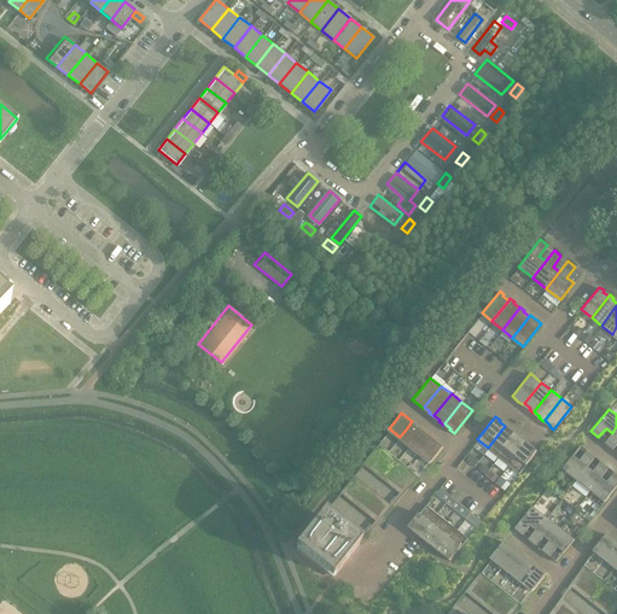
[(412,421),(406,430),(400,437),(409,445),(415,438),(423,430),(412,421)]
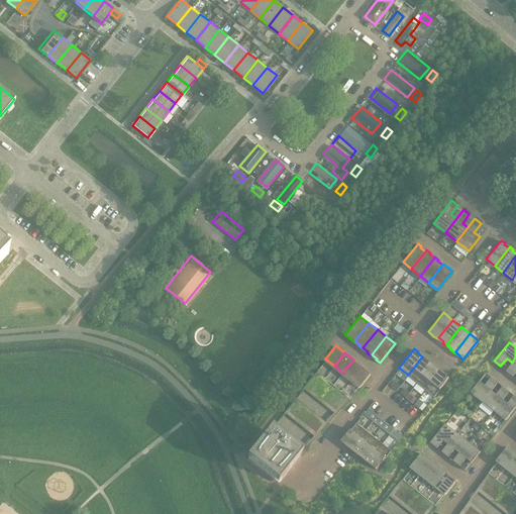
[(423,355),(422,356),(408,375),(416,382),(430,364),(425,360),(426,358),(423,355)]
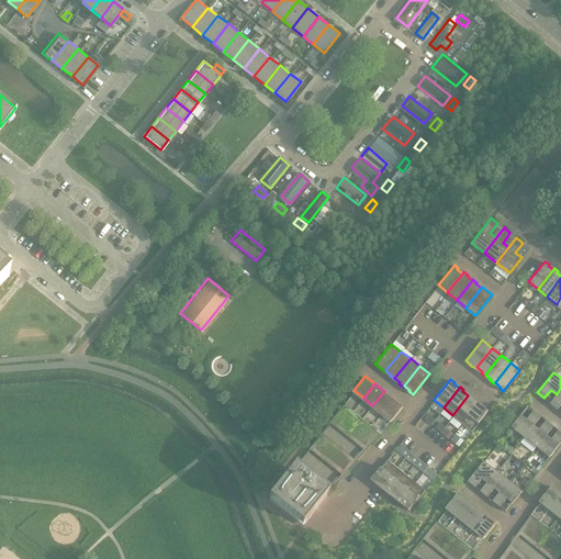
[(560,388),(557,394),(550,402),(556,407),(560,402),(560,388)]
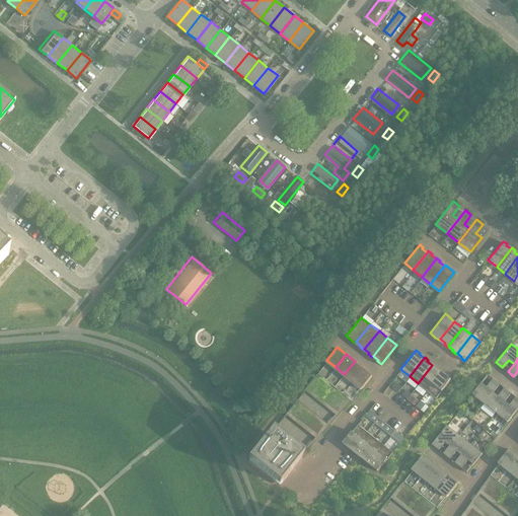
[(355,361),(349,368),(344,374),(353,381),(363,368),(355,361)]
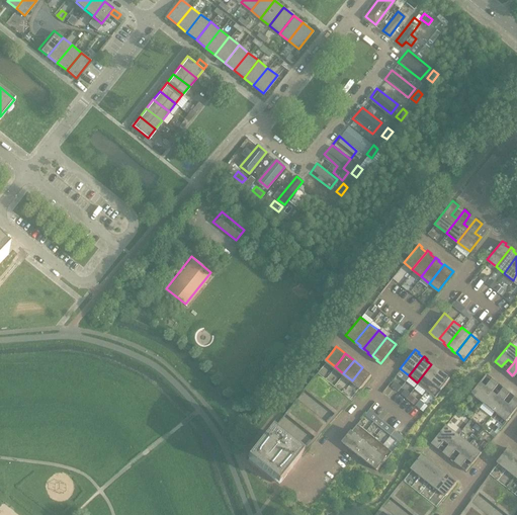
[(432,363),(431,364),(417,382),(426,389),(440,371),(435,367),(436,366),(432,363)]
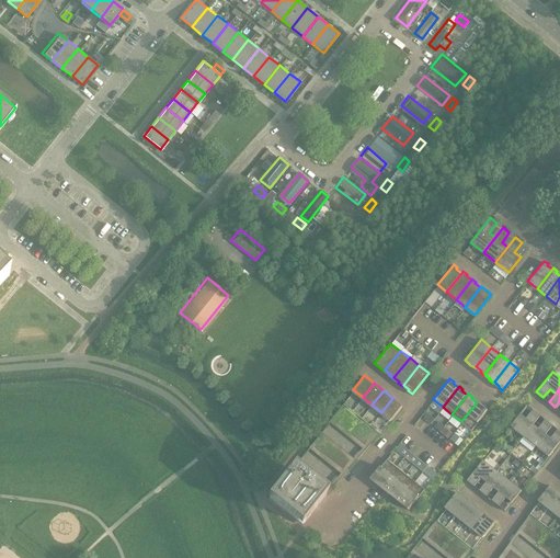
[(402,406),(392,398),(381,412),(391,420),(402,406)]
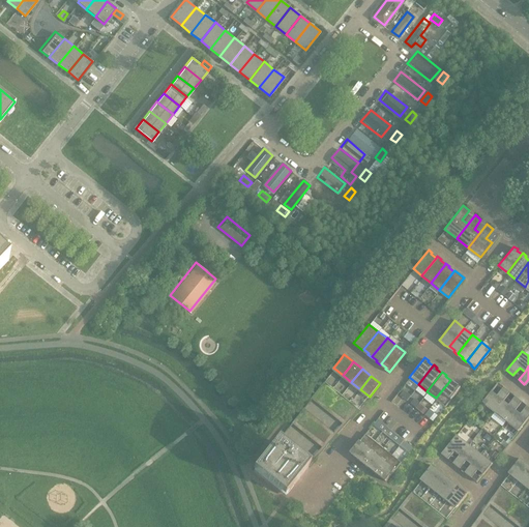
[(450,380),(436,398),(445,406),(461,386),(454,382),(451,379),(450,380)]
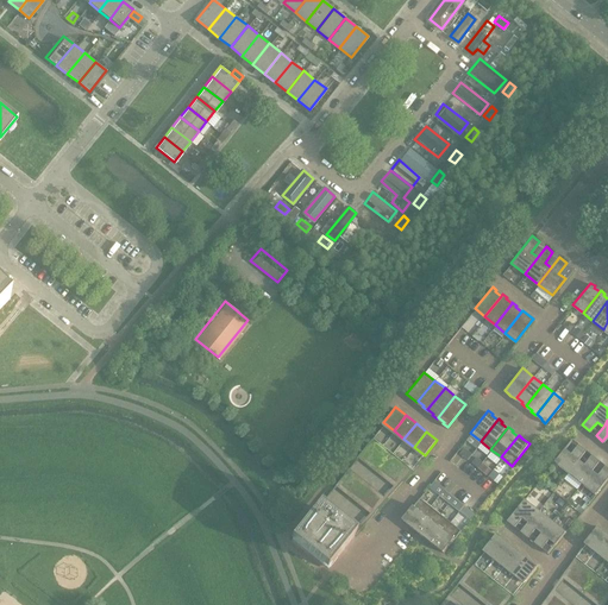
[(571,452),(564,447),(555,460),(569,472),(578,459),(587,449),(580,443),(571,452)]
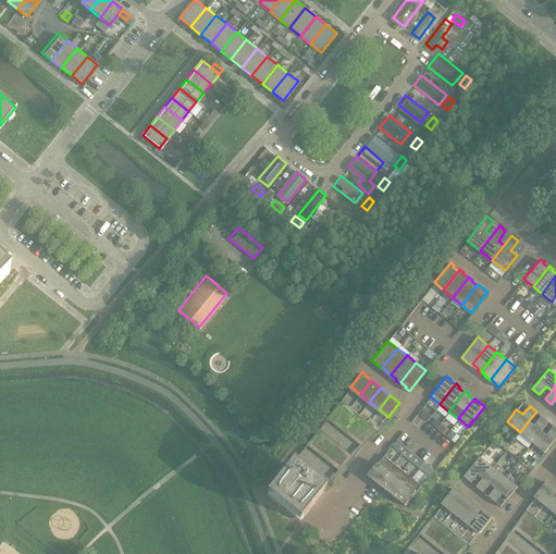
[(427,409),(422,415),(427,419),(431,414),(427,409)]
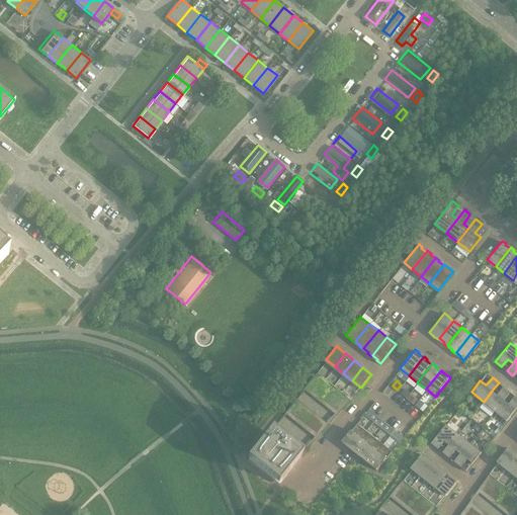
[(497,394),(492,391),(484,402),(495,411),(504,400),(510,392),(504,387),(497,394)]
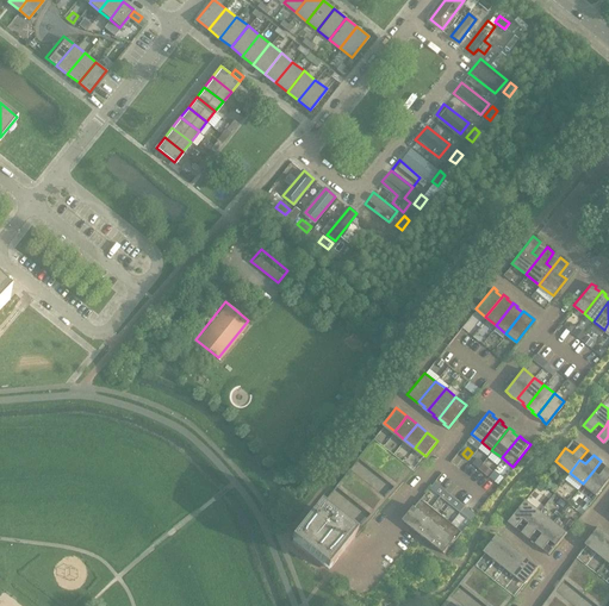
[(477,456),(472,462),(477,466),(482,460),(477,456)]
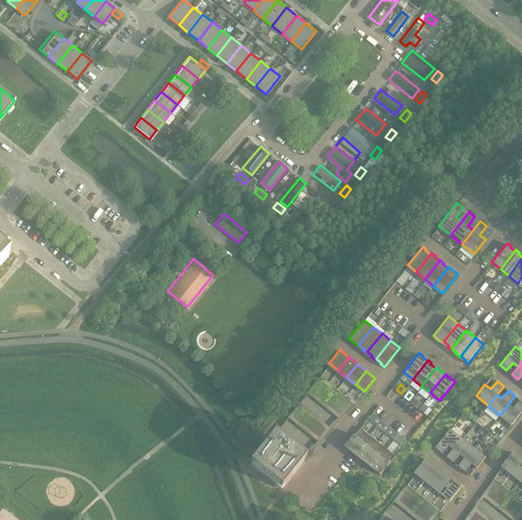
[(513,407),(509,404),(500,415),(511,424),(521,410),(521,400),(521,399),(513,407)]
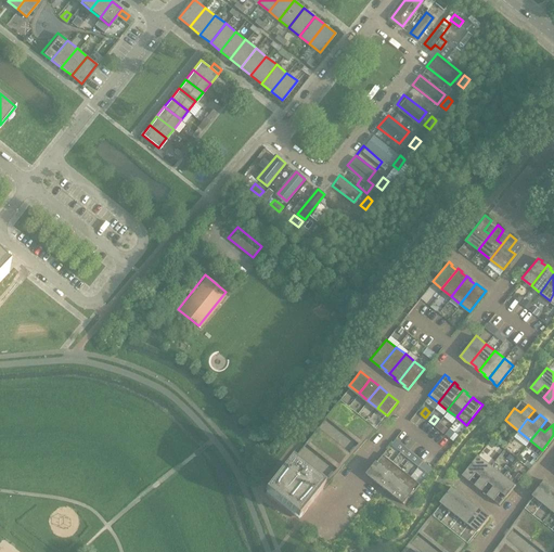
[(449,426),(443,433),(453,439),(458,433),(449,426)]
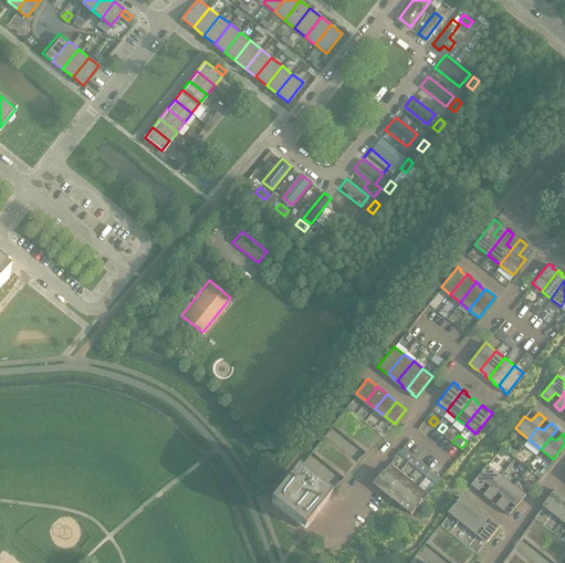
[(390,461),(375,481),(374,482),(384,490),(385,489),(400,469),(390,461)]
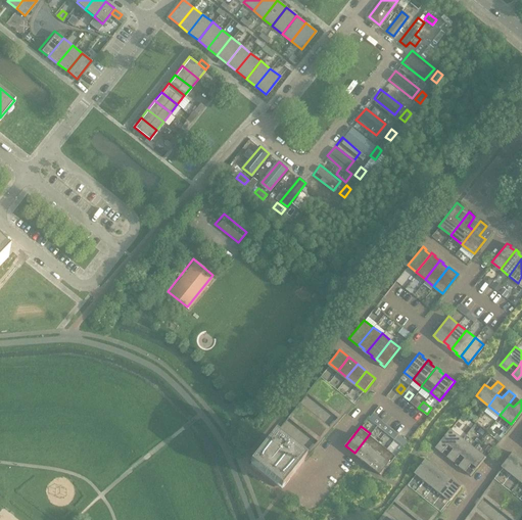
[(451,427),(435,446),(440,452),(448,444),(453,447),(462,436),(451,427)]
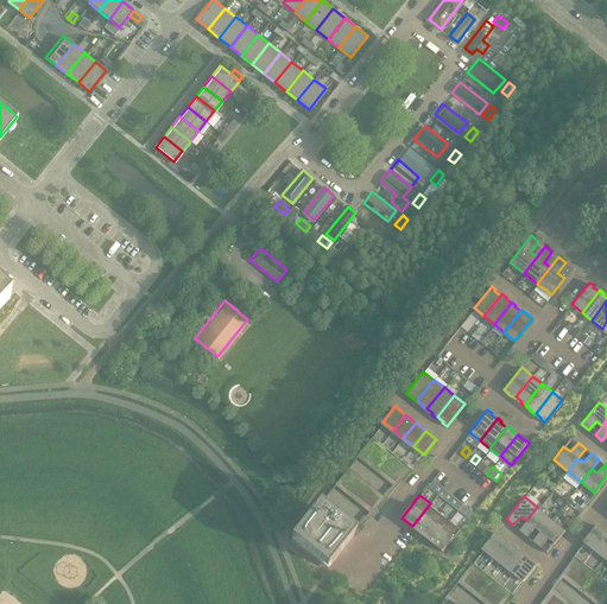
[(430,503),(413,525),(418,529),(418,531),(422,534),(423,533),(440,512),(430,503)]
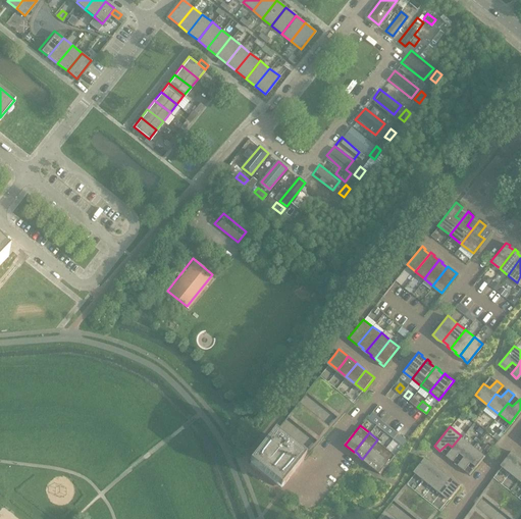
[(275,434),(271,434),(249,462),(279,487),(290,475),(302,459),(293,449),(292,451),(281,443),(283,440),(275,434)]
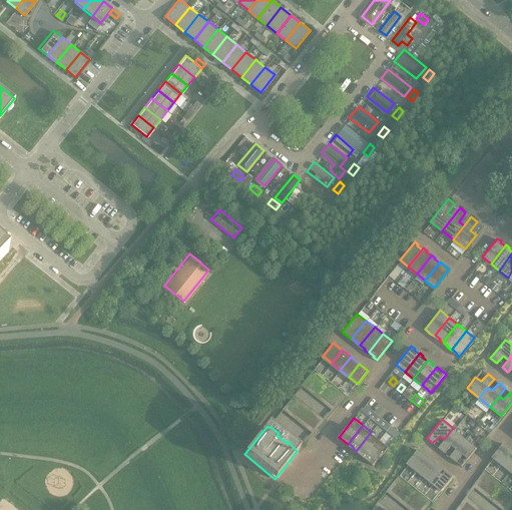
[(444,439),(438,447),(444,452),(451,445),(456,448),(464,437),(453,428),(444,439)]
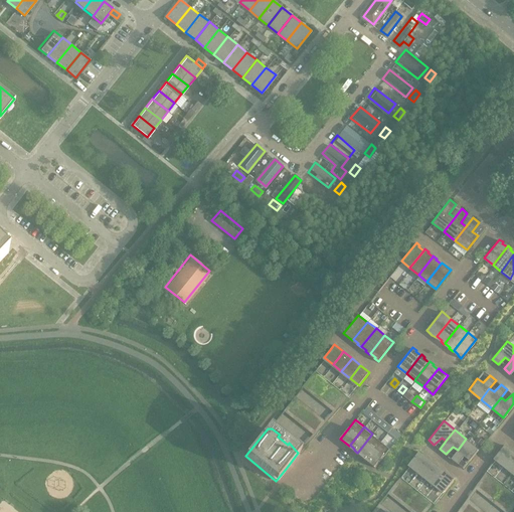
[(372,434),(358,452),(363,456),(362,457),(366,460),(367,459),(381,441),(372,434)]
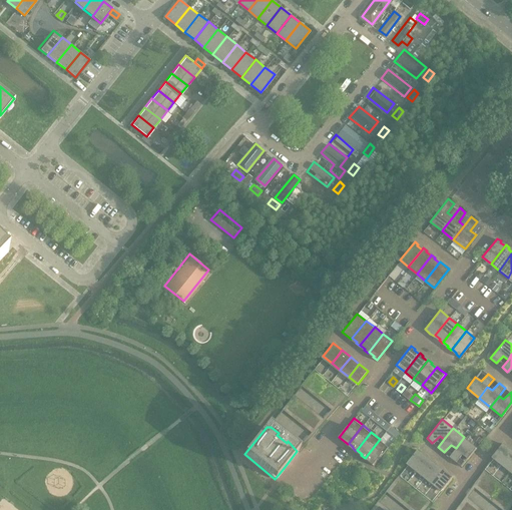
[(456,448),(449,456),(455,461),(462,454),(468,458),(476,447),(464,437),(456,448)]
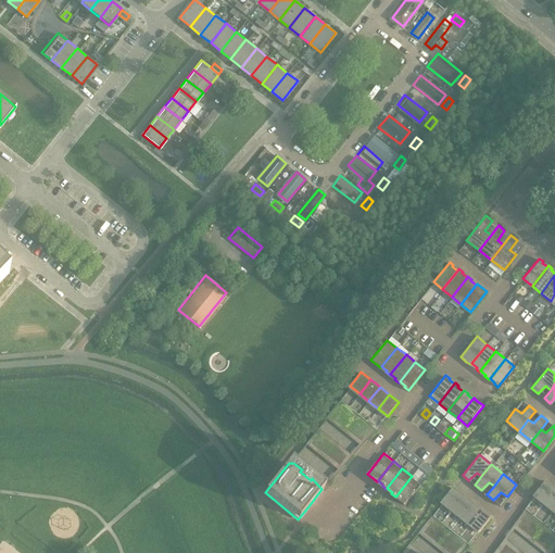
[(412,476),(396,495),(401,499),(400,501),(404,504),(420,484),(412,476)]
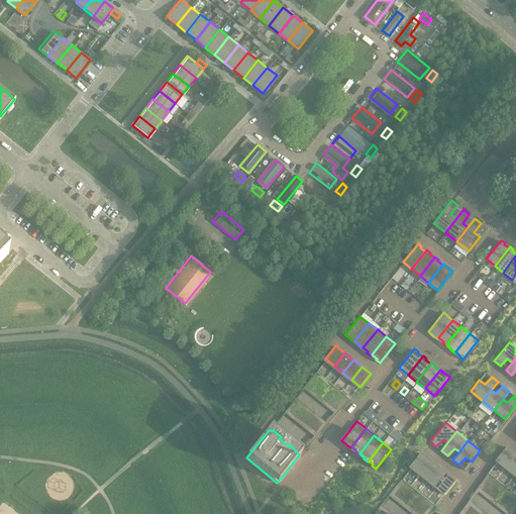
[(507,446),(502,453),(497,459),(506,467),(510,460),(515,453),(507,446)]
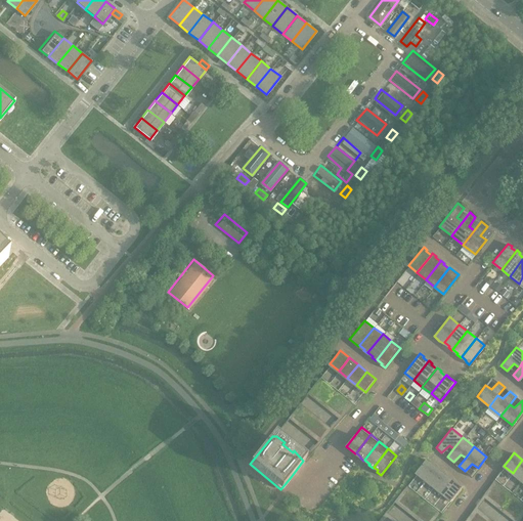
[(427,459),(422,466),(417,472),(426,479),(430,473),(436,466),(427,459)]
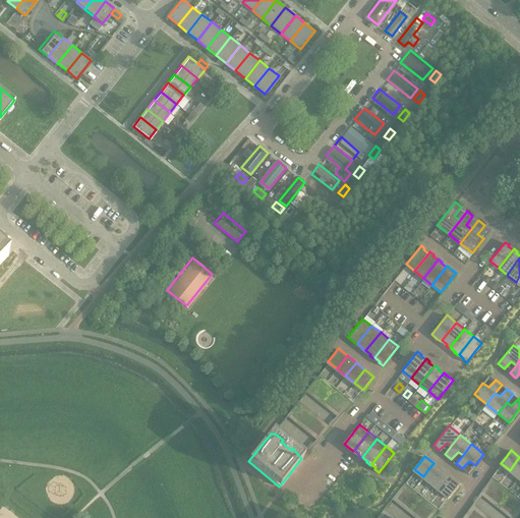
[(519,457),(514,464),(510,470),(518,476),(519,474),(519,457)]
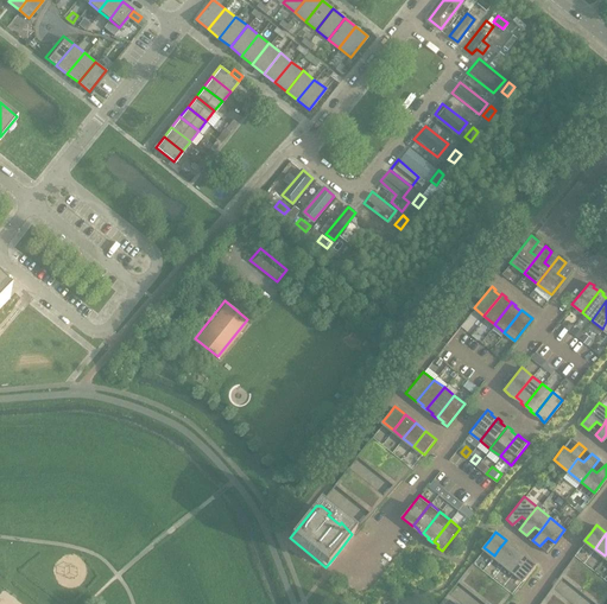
[(506,540),(499,548),(494,555),(504,564),(516,548),(506,540)]
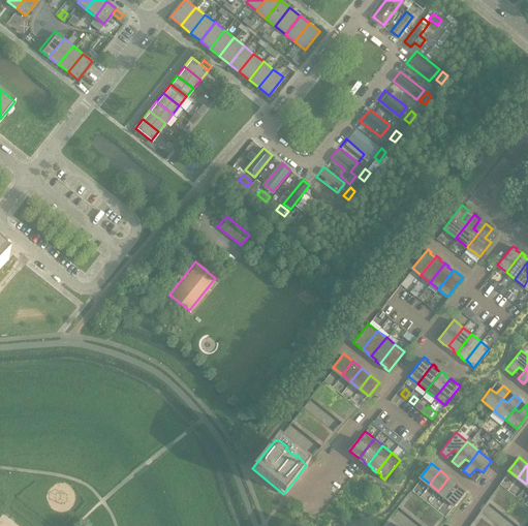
[(458,485),(448,477),(438,491),(447,498),(452,492),(458,485)]
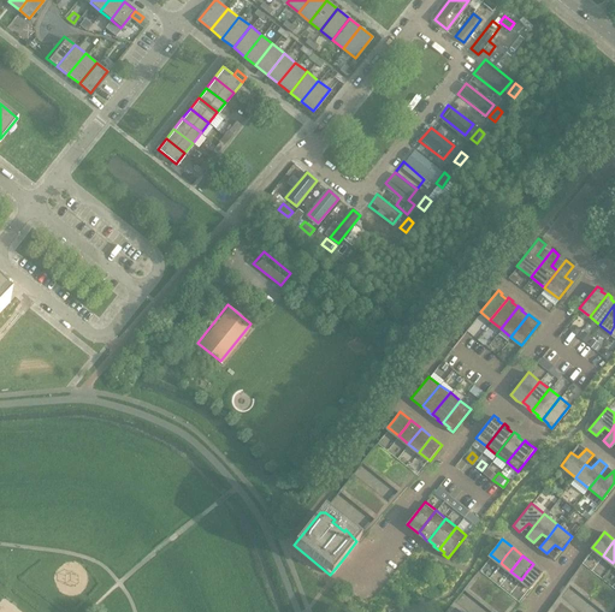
[(533,564),(526,572),(521,580),(531,587),(543,572),(533,564)]
